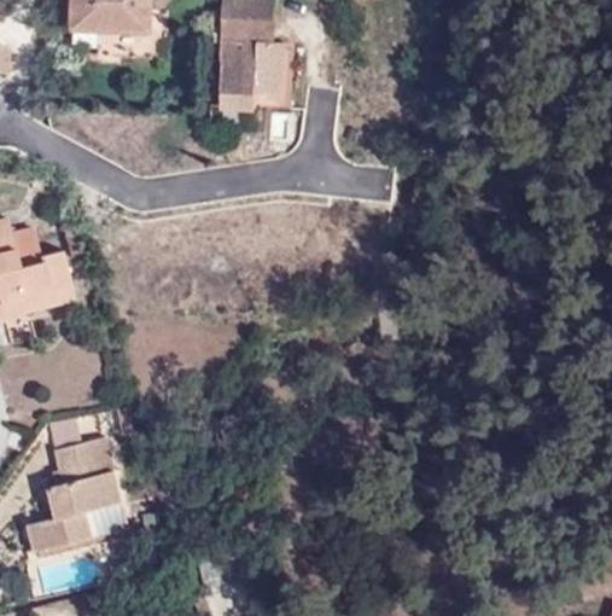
[(64,0),(64,25),(140,29),(141,0),(64,0)]
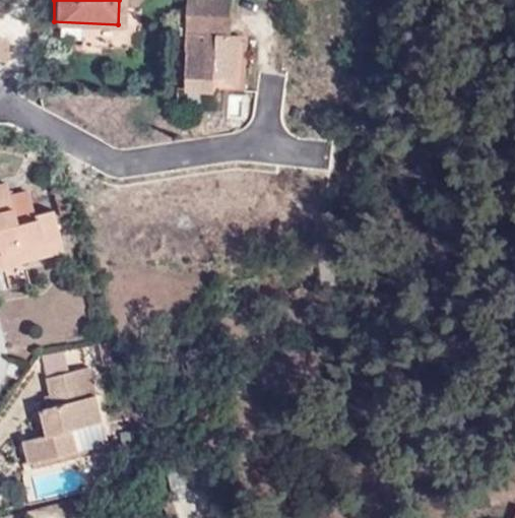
[(186,0),(185,31),(230,35),(231,0),(186,0)]
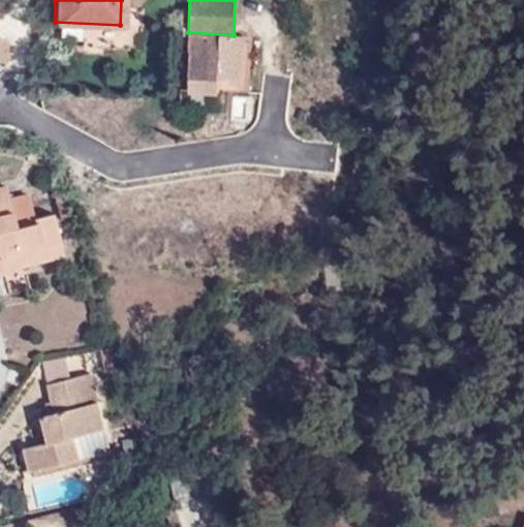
[(240,35),(234,35),(188,32),(187,50),(189,51),(188,90),(218,91),(219,79),(240,80),(240,35)]
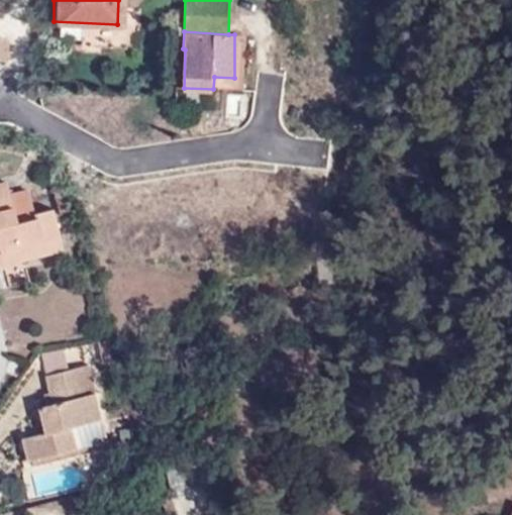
[(44,181),(55,215),(65,213),(55,179),(44,181)]
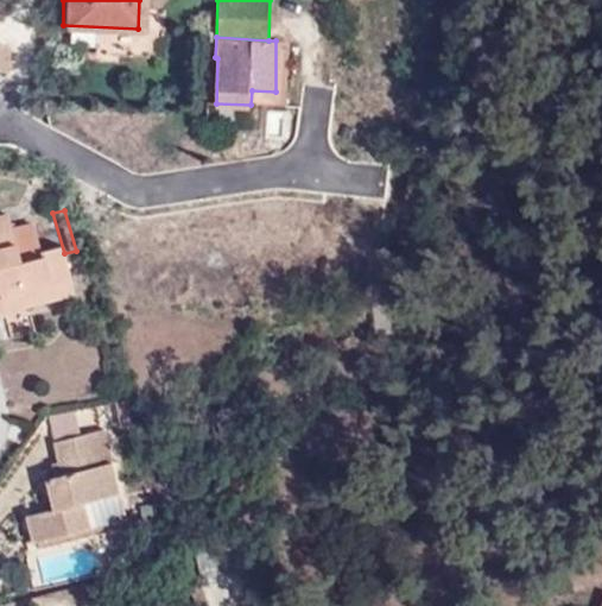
[(42,282),(36,258),(13,265),(5,229),(1,216),(0,216),(0,302),(20,297),(18,288),(42,282)]
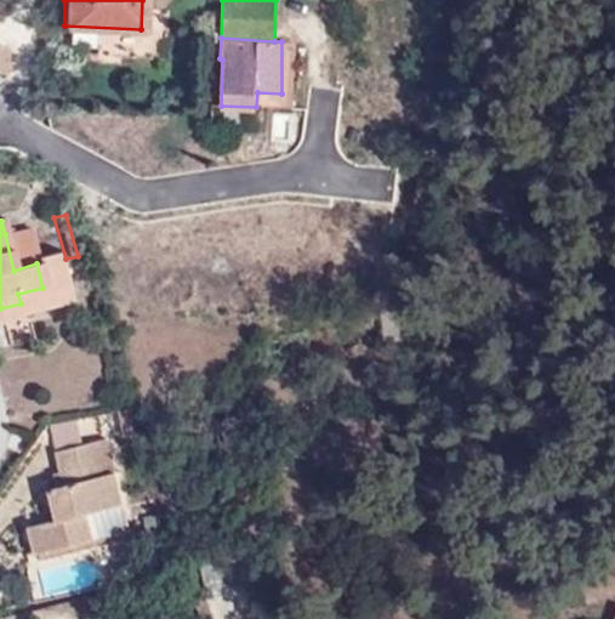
[(35,260),(27,228),(5,234),(13,271),(36,263),(35,260)]
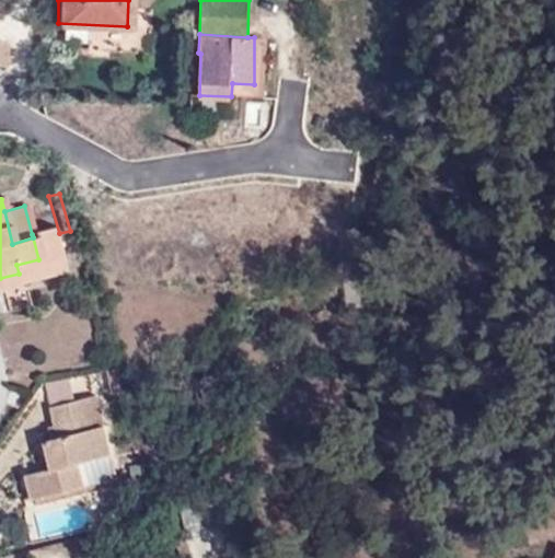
[(16,265),(19,274),(0,278),(0,288),(62,272),(51,229),(32,234),(33,237),(38,259),(16,265)]
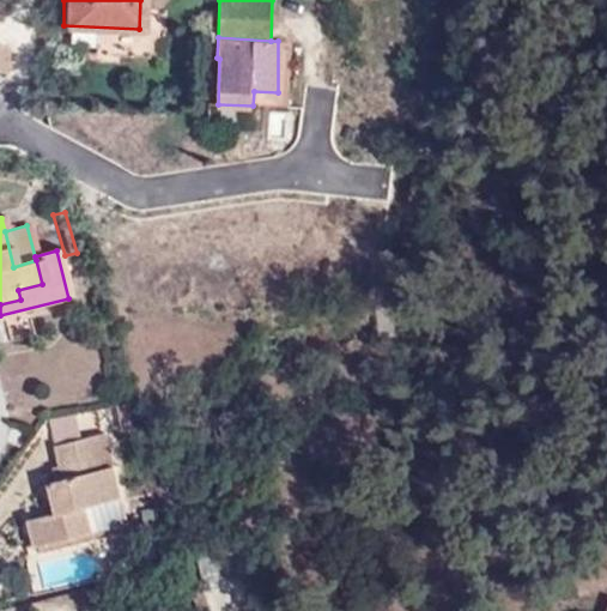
[(115,405),(122,430),(132,427),(125,403),(115,405)]
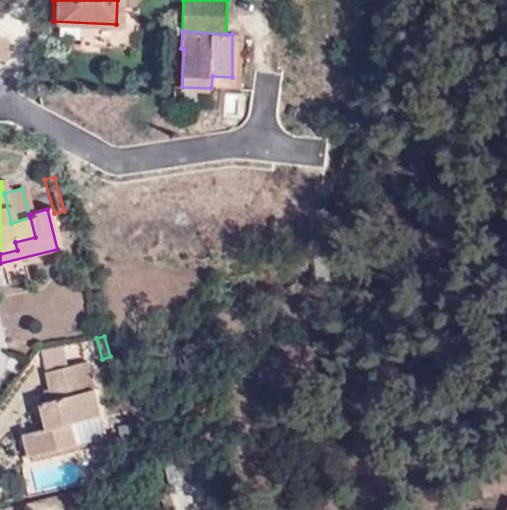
[(84,362),(77,363),(81,381),(84,392),(92,389),(84,362)]
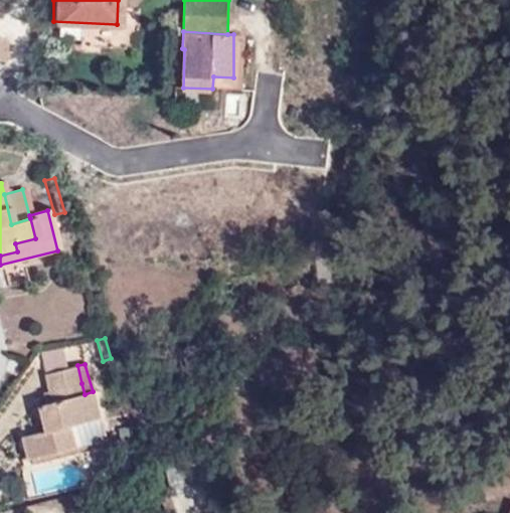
[(81,383),(77,365),(41,375),(45,393),(34,395),(44,434),(21,440),(26,460),(75,448),(69,426),(101,419),(93,391),(85,394),(76,396),(74,385),(81,383)]
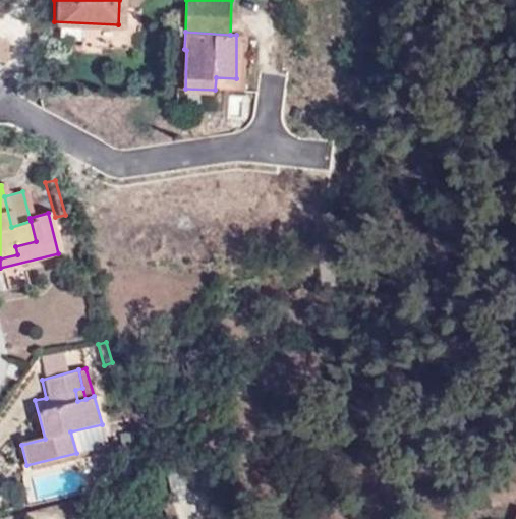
[(86,399),(82,388),(75,390),(77,401),(86,399)]
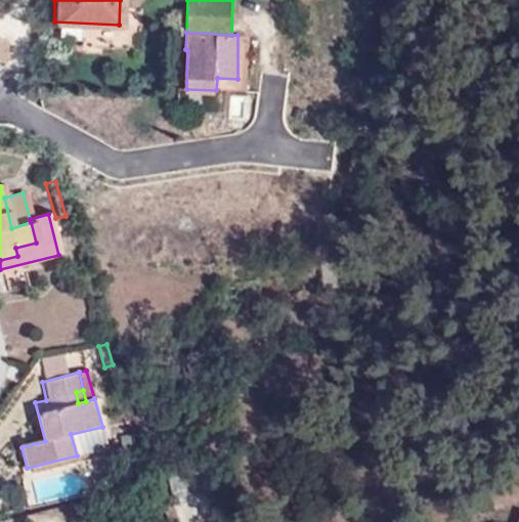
[(95,490),(109,488),(106,476),(93,479),(95,490)]
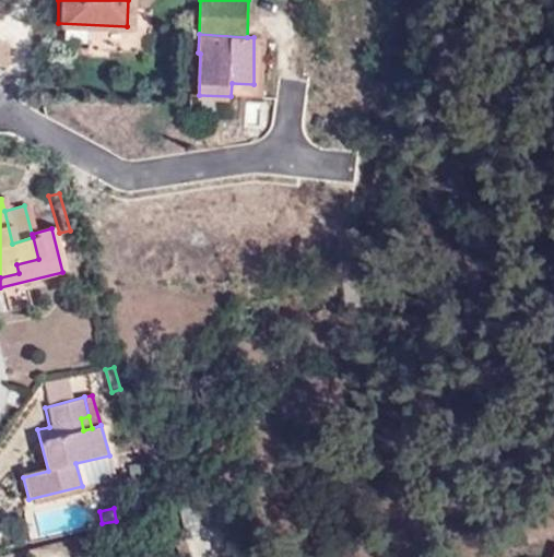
All buildings are outlined.
